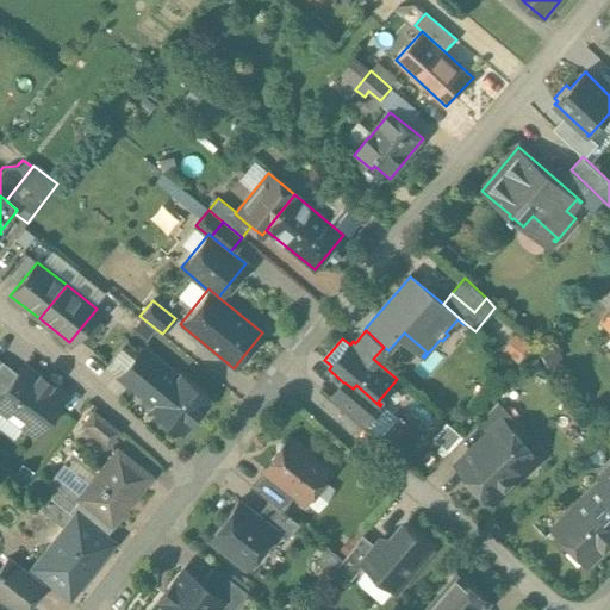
[(126,340),(107,363),(118,373),(137,349),(126,340)]
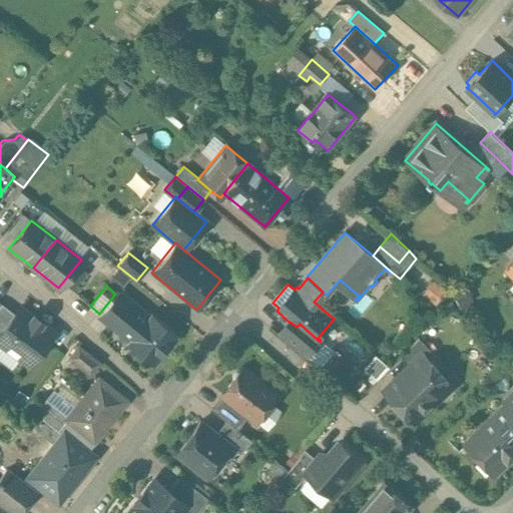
[(148,317),(117,292),(115,294),(99,314),(98,315),(119,333),(117,336),(151,365),(176,334),(151,313),(148,317)]
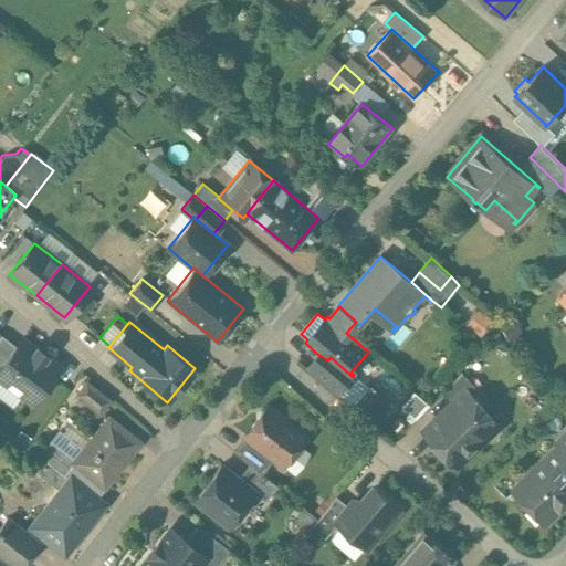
[(1,335),(0,336),(0,365),(16,345),(1,335)]
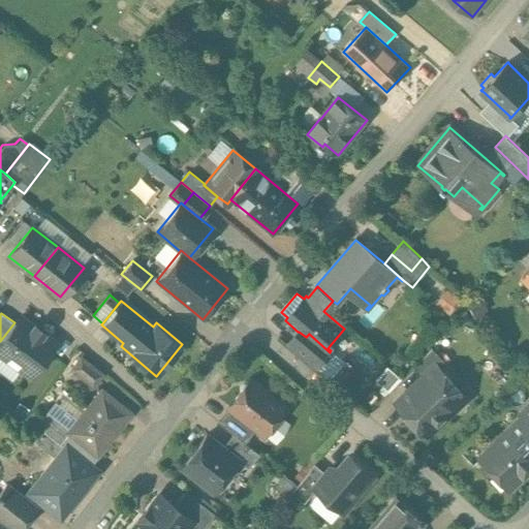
[(33,327),(20,316),(14,322),(0,341),(0,353),(5,358),(3,360),(18,370),(19,368),(30,376),(55,343),(42,333),(43,332),(34,324),(33,327)]
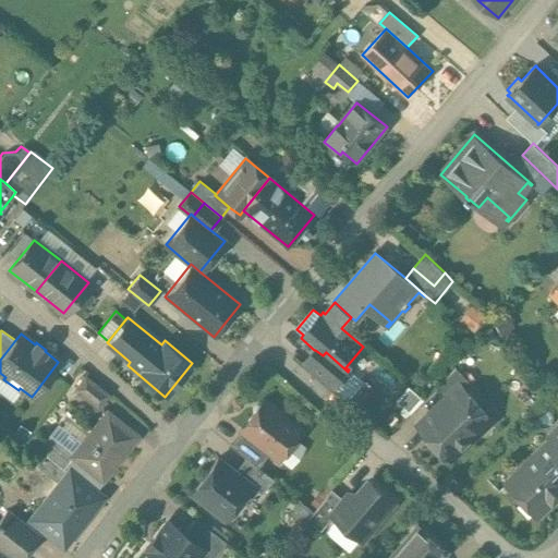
[(348,372),(326,352),(323,355),(315,350),(314,350),(304,363),(334,388),(348,372)]
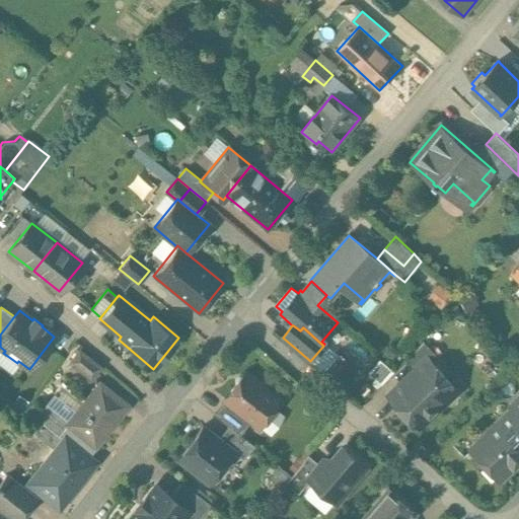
[(424,343),(405,361),(417,373),(431,360),(432,361),(437,356),(424,342),(423,342),(424,343)]
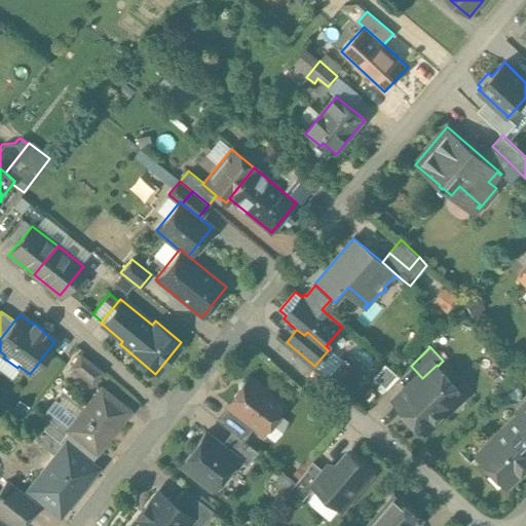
[(101,372),(80,355),(71,367),(91,383),(101,372)]
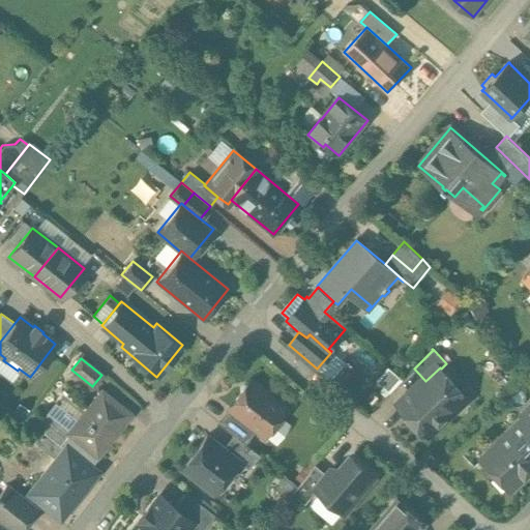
[(378,381),(391,390),(402,376),(387,366),(378,381)]
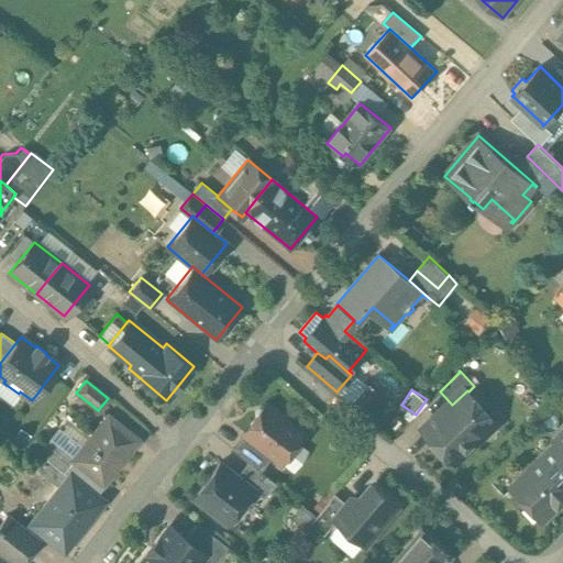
[(452,405),(423,431),(452,461),(460,453),(466,453),(476,444),(475,439),(490,424),(475,408),(481,404),(468,392),(467,390),(452,405)]
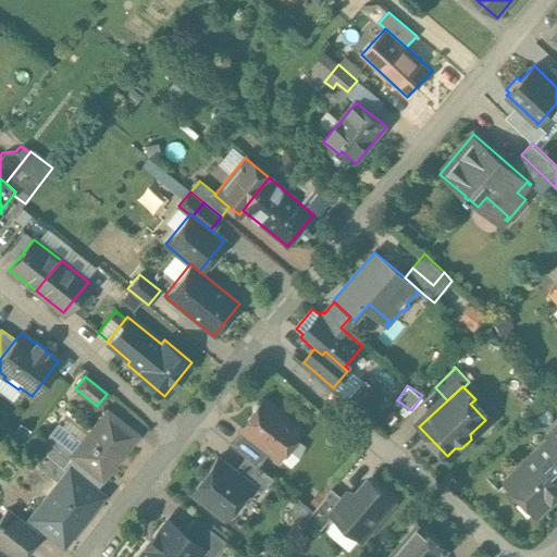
[(300,430),(262,400),(240,429),(270,452),(277,458),(300,430)]
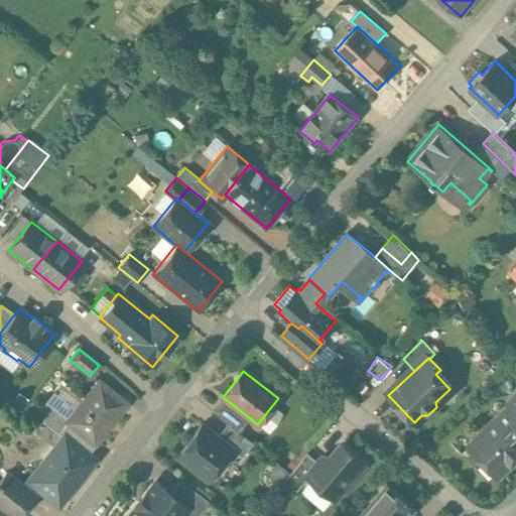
[(69,418),(68,420),(94,441),(94,442),(125,403),(99,382),(69,418)]
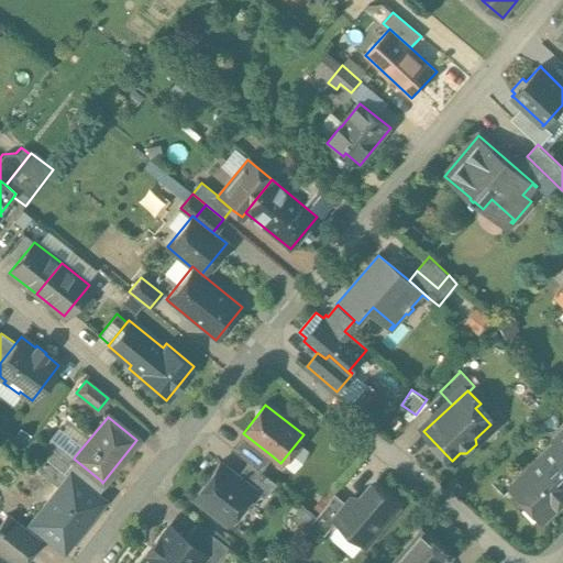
[(562,431),(552,442),(555,445),(555,444),(562,451),(562,431)]
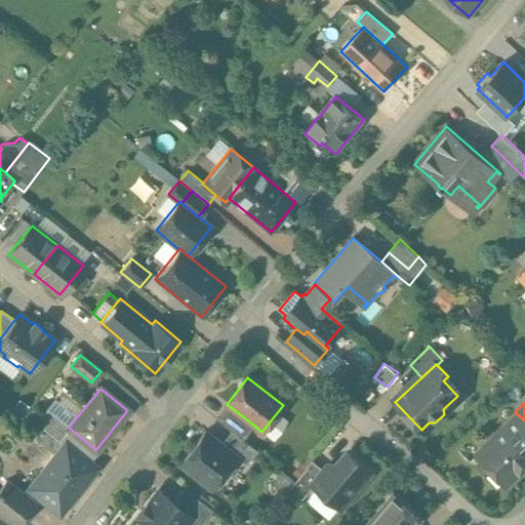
[(228,405),(216,419),(231,431),(242,440),(254,426),(228,405)]
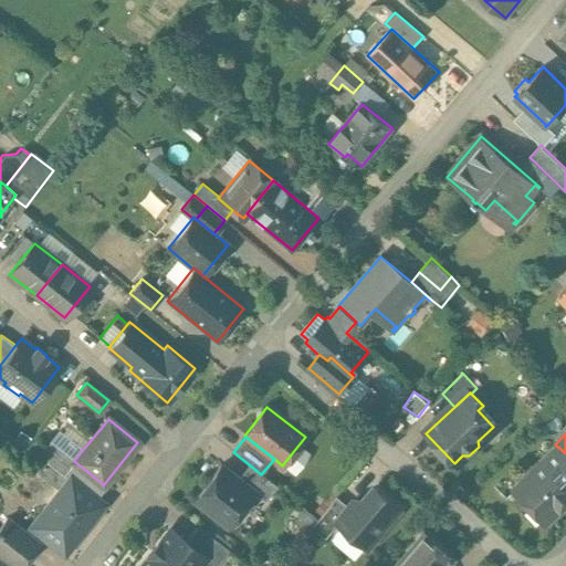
[(75,459),(56,444),(51,451),(46,448),(41,454),(48,460),(70,478),(94,496),(103,484),(74,461),(75,459)]
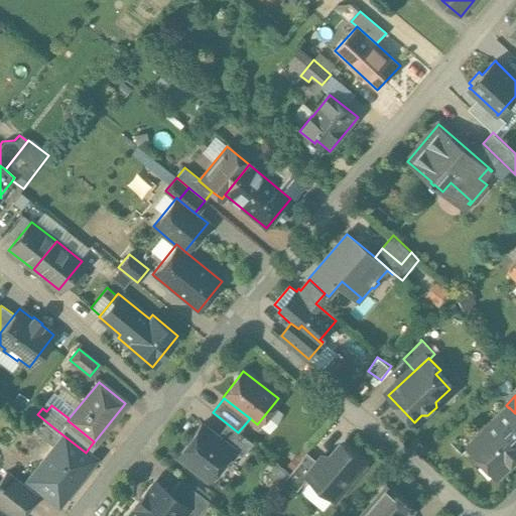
[(509,408),(469,446),(497,476),(515,457),(515,413),(509,407),(509,408)]
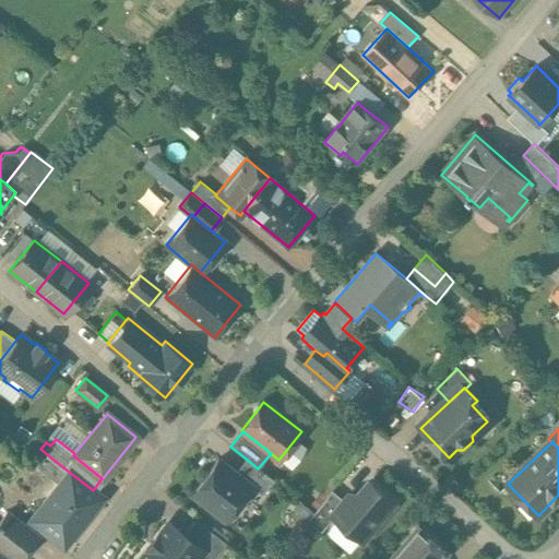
[(61,483),(31,520),(63,545),(102,497),(93,490),(69,472),(47,454),(38,464),(61,483)]
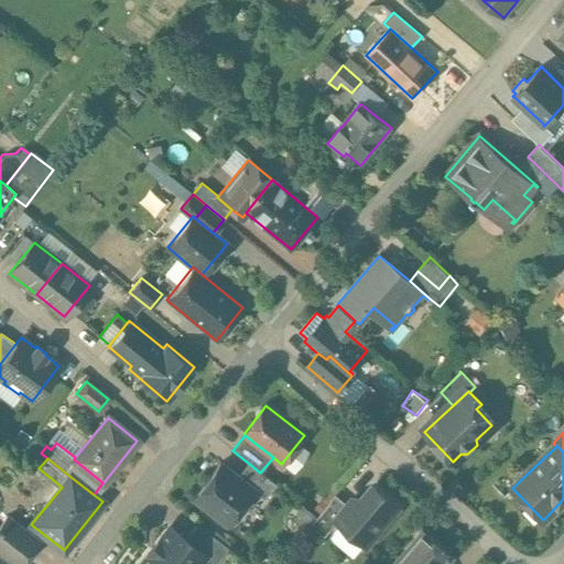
[(219,463),(193,498),(227,524),(255,491),(255,490),(237,476),(219,463)]
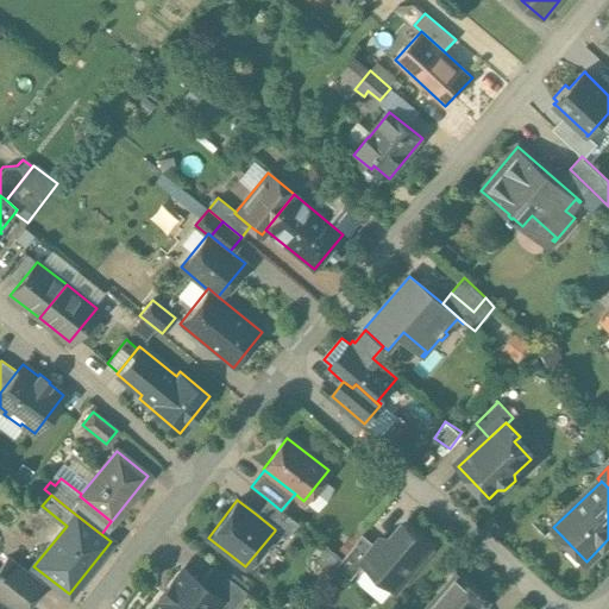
[(268,500),(256,514),(275,529),(275,531),(286,539),(297,523),(281,510),(268,500)]
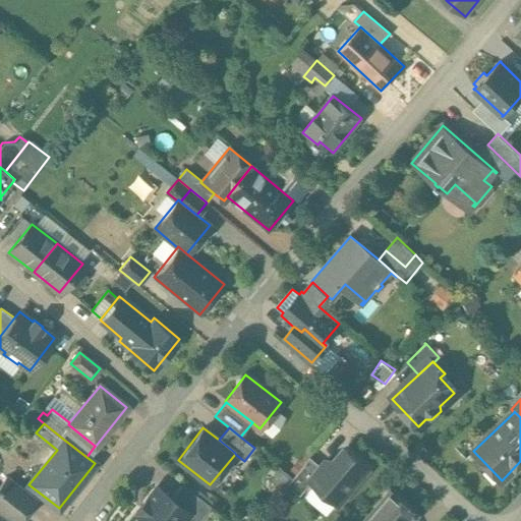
[(345,449),(335,461),(327,461),(322,466),(311,479),(311,480),(339,503),(368,468),(345,449)]
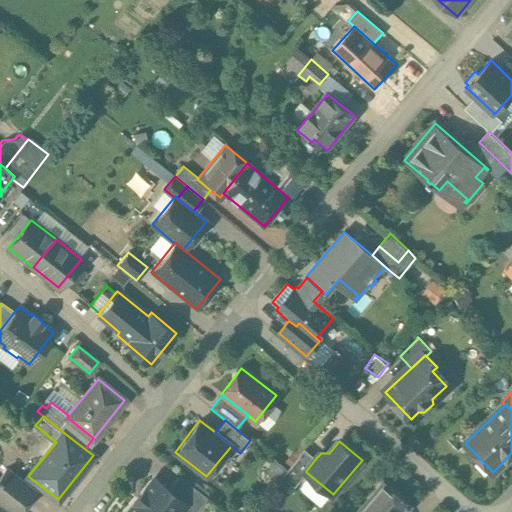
[(316,458),(305,448),(290,466),(302,477),(306,472),(306,471),(316,458)]
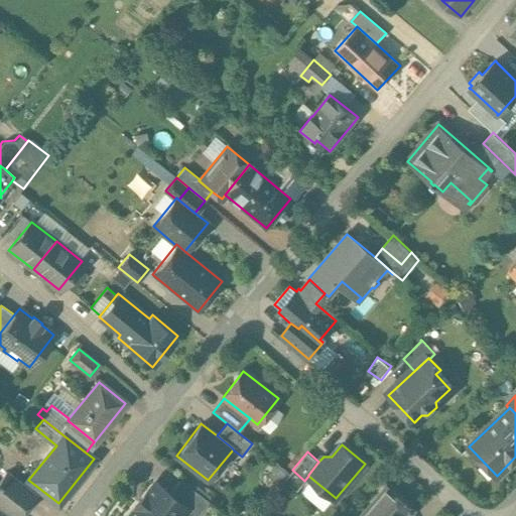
[(304,481),(292,470),(283,480),(296,491),(304,481)]
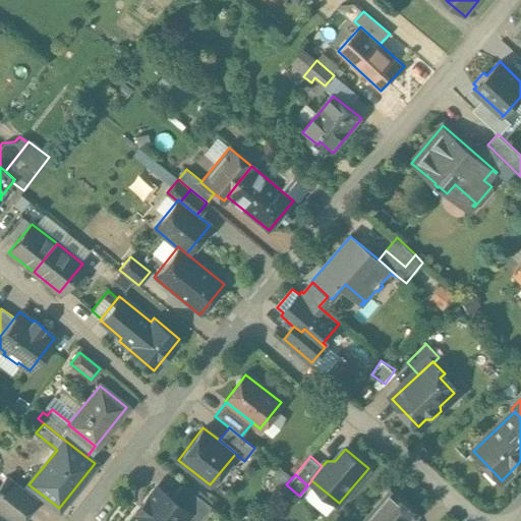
[(19,520),(36,500),(7,476),(0,484),(0,510),(13,520),(19,520)]
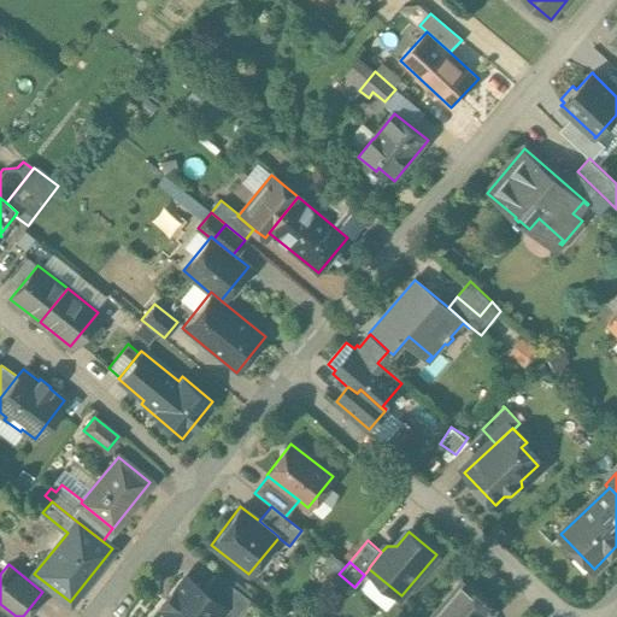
[(236,616),(250,600),(216,573),(203,589),(228,610),(227,611),(234,616),(236,616)]
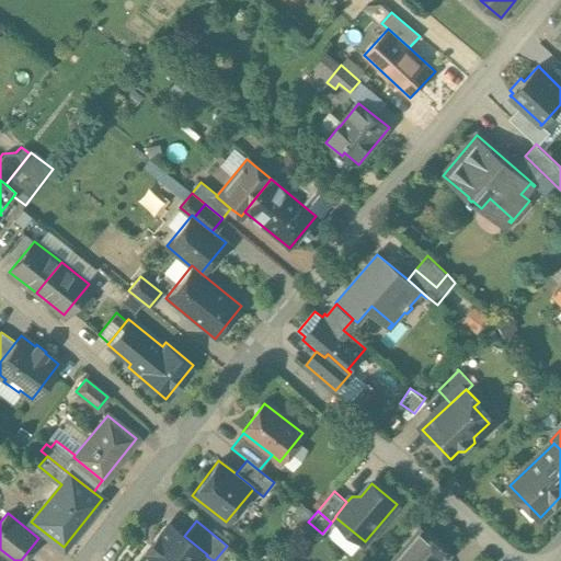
[(169,524),(139,560),(201,560),(206,556),(207,554),(184,536),(169,524)]
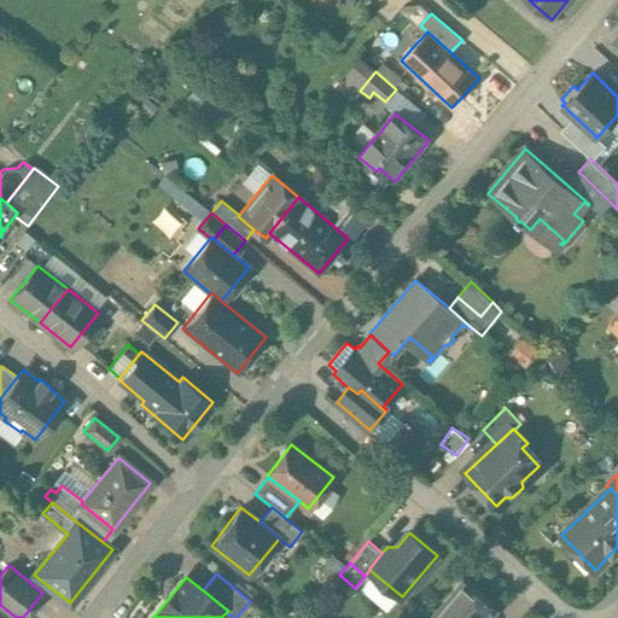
[(489,617),(495,611),(464,583),(433,617),(489,617)]
